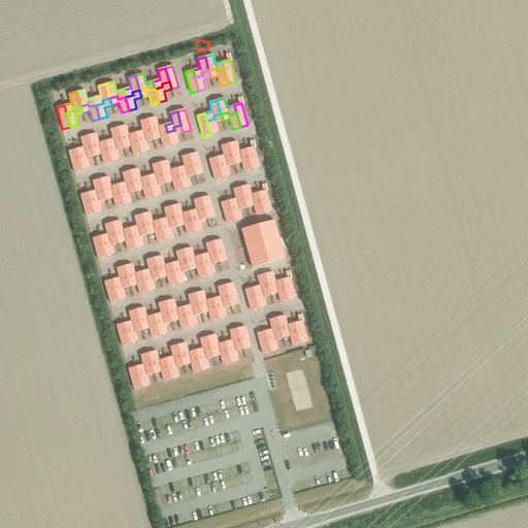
[(213,119),(206,121),(210,135),(218,133),(216,123),(223,121),(221,113),(213,116),(213,119)]
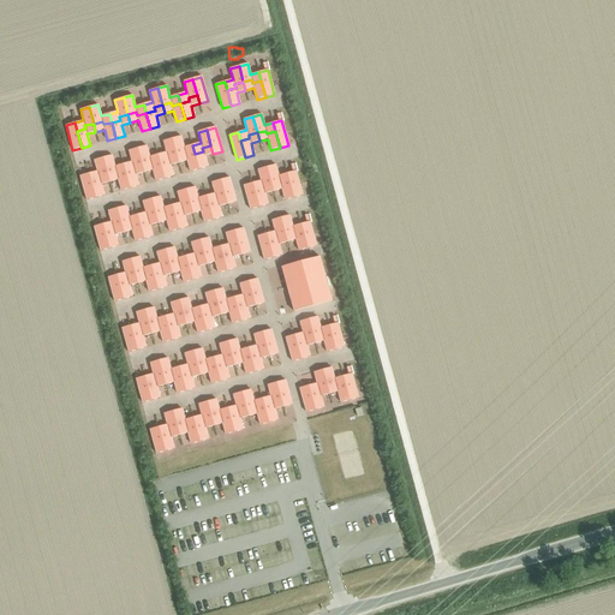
[(186,156),(195,154),(192,145),(184,148),(180,137),(172,139),(177,155),(185,153),(186,156)]
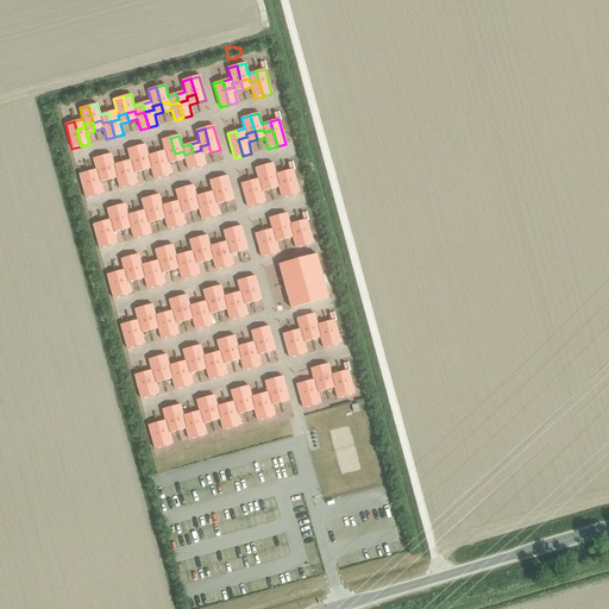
[(164,151),(156,154),(158,162),(167,159),(165,156),(175,154),(170,138),(162,140),(164,151)]
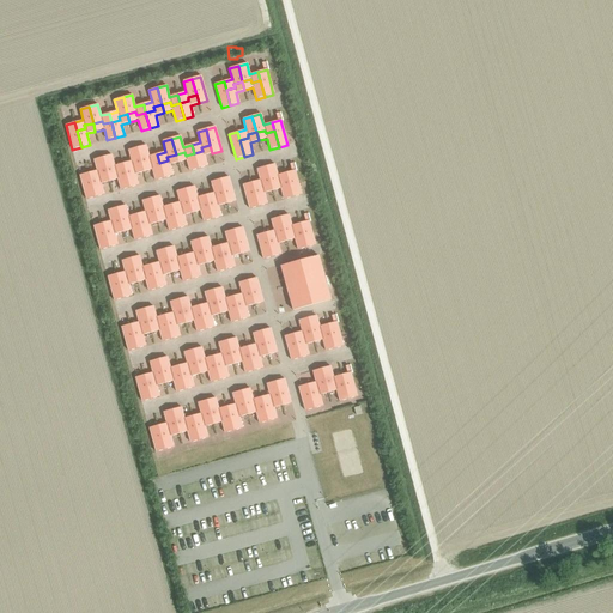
[(212,153),(210,145),(201,147),(202,151),(194,153),(198,169),(207,167),(204,156),(212,153)]
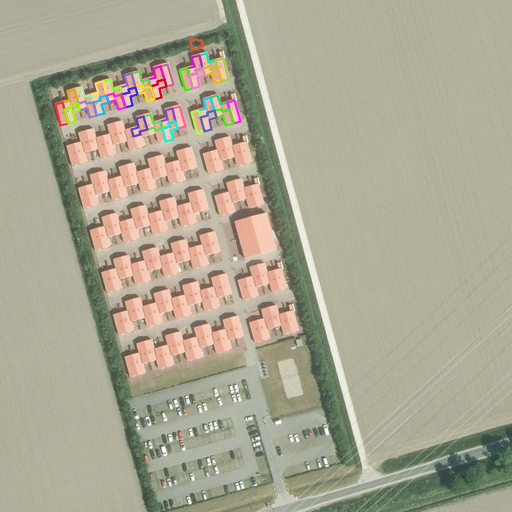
[(126,138),(133,136),(131,129),(124,131),(121,122),(114,124),(118,137),(125,135),(126,138)]
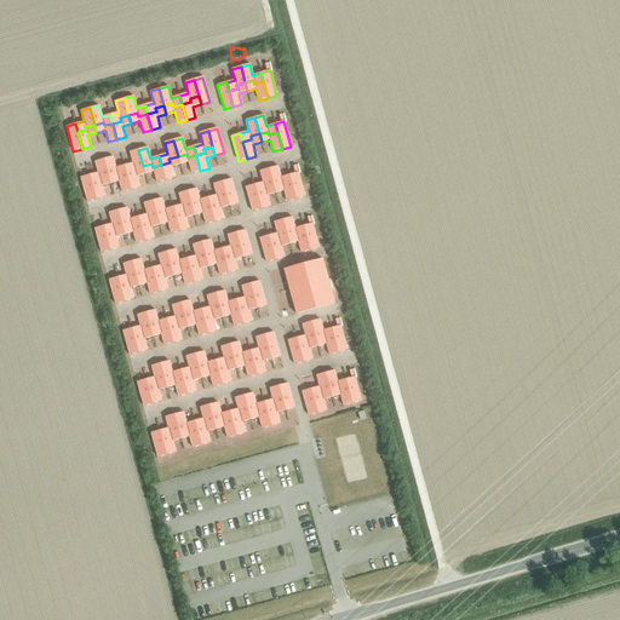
[(133,164),(124,166),(126,174),(135,172),(135,168),(143,166),(138,150),(130,153),(133,164)]
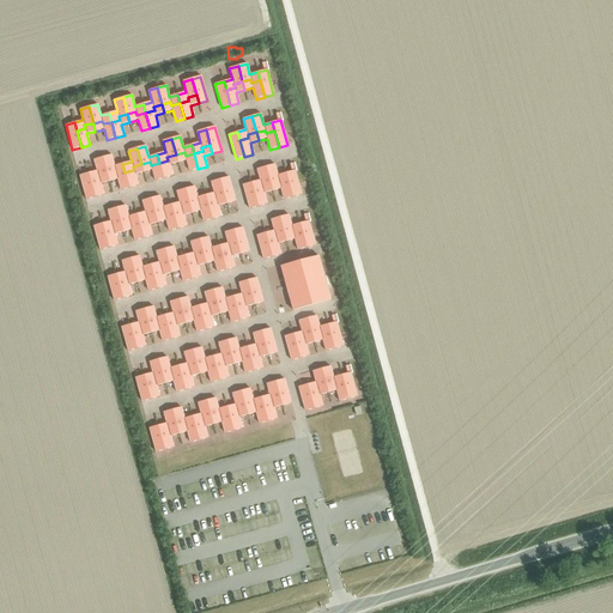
[(189,171),(198,169),(194,153),(186,156),(184,152),(176,155),(178,163),(187,161),(189,171)]
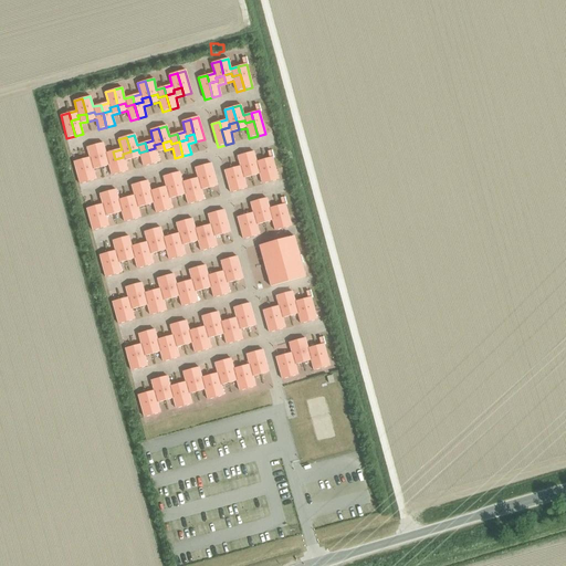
[(107,161),(115,159),(113,152),(105,154),(103,143),(94,145),(98,160),(106,158),(107,161)]
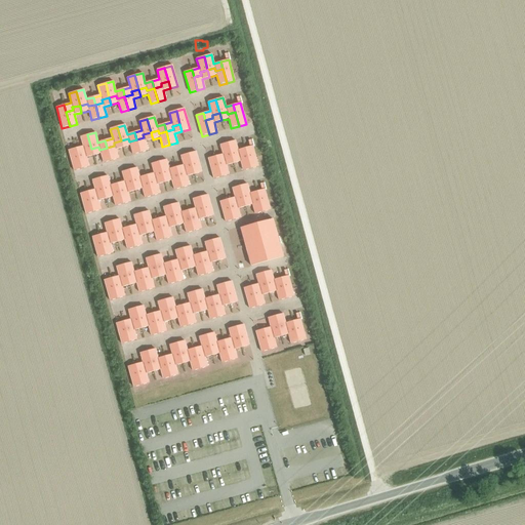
[(144,137),(136,139),(140,153),(148,151),(145,142),(153,139),(151,132),(143,134),(144,137)]
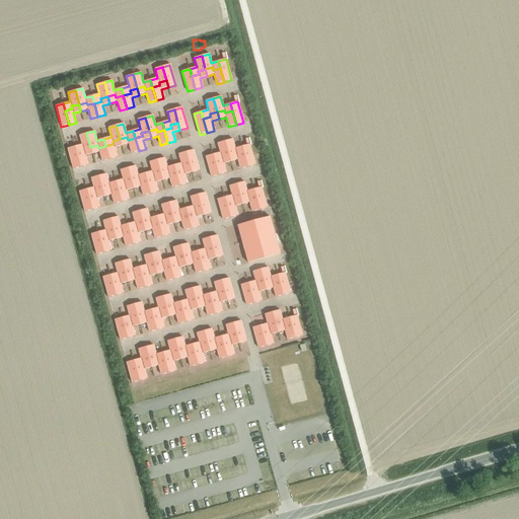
[(82,145),(75,147),(77,154),(84,152),(83,149),(90,147),(86,133),(79,135),(82,145)]
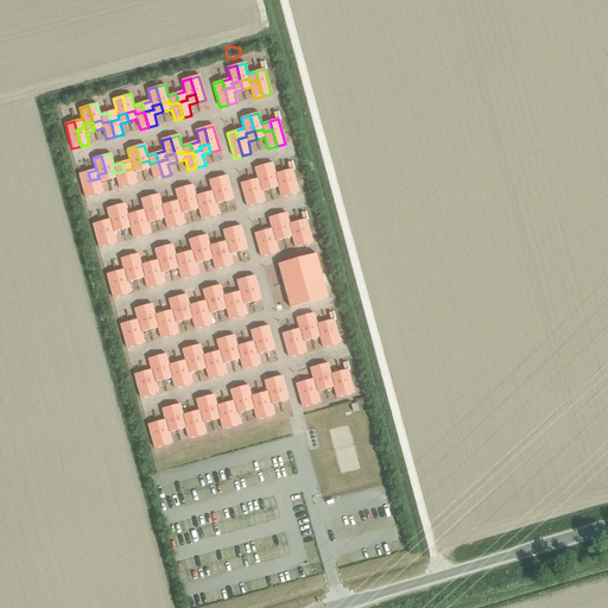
[(153,179),(163,177),(158,162),(150,164),(149,160),(140,163),(143,171),(151,169),(153,179)]
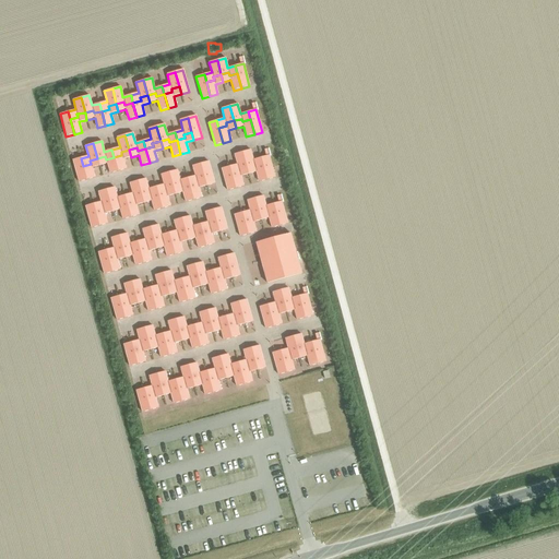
[(114,157),(118,171),(126,169),(123,159),(131,157),(129,150),(121,152),(121,155),(114,157)]
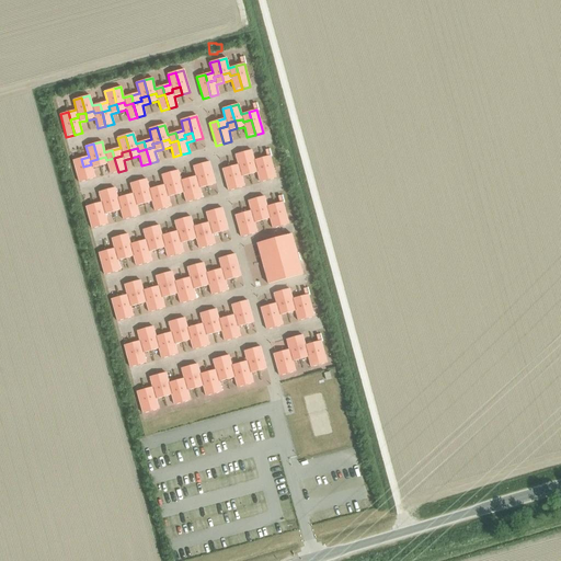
[(251,150),(243,152),(247,168),(255,165),(255,169),(264,167),(262,159),(253,161),(251,150)]
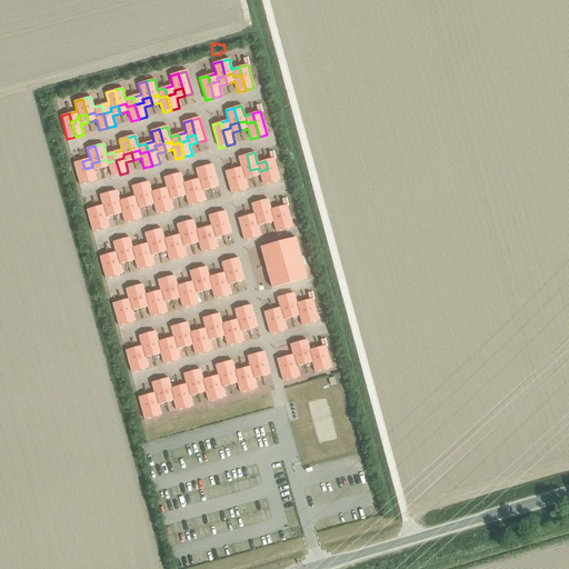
[(241,168),(233,170),(236,178),(243,176),(242,172),(250,170),(247,155),(238,157),(241,168)]
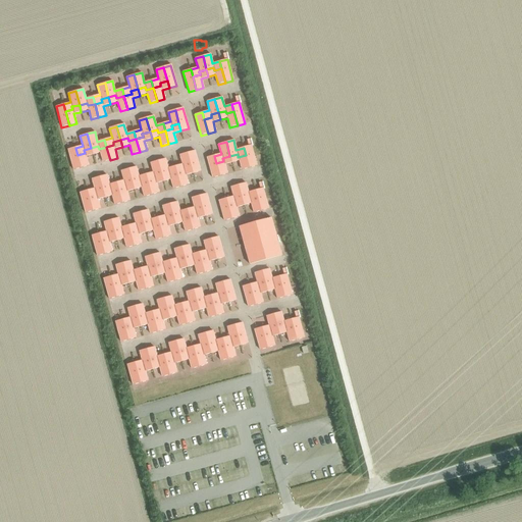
[(91,148),(93,155),(100,153),(103,162),(110,160),(106,147),(99,149),(98,146),(91,148)]
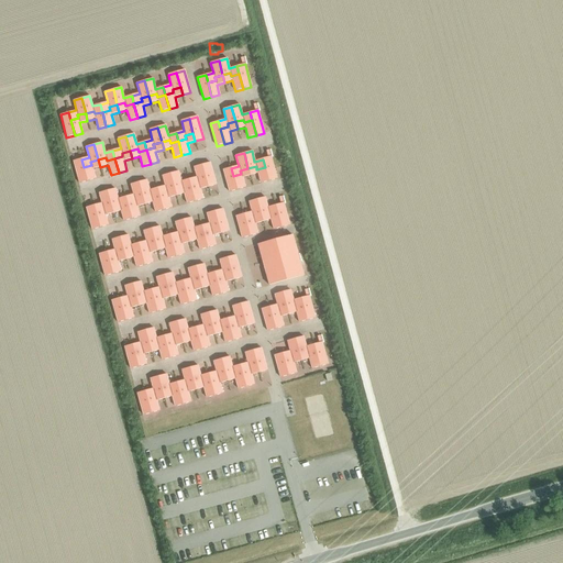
[(265,167),(268,181),(276,179),(271,157),(263,159),(265,167)]
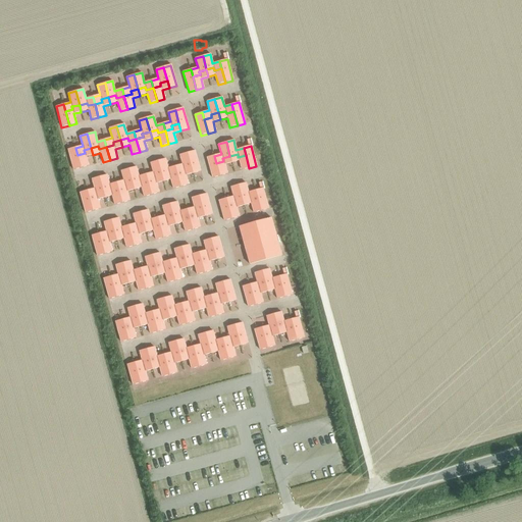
[(81,168),(77,155),(75,148),(67,150),(73,170),(81,168)]
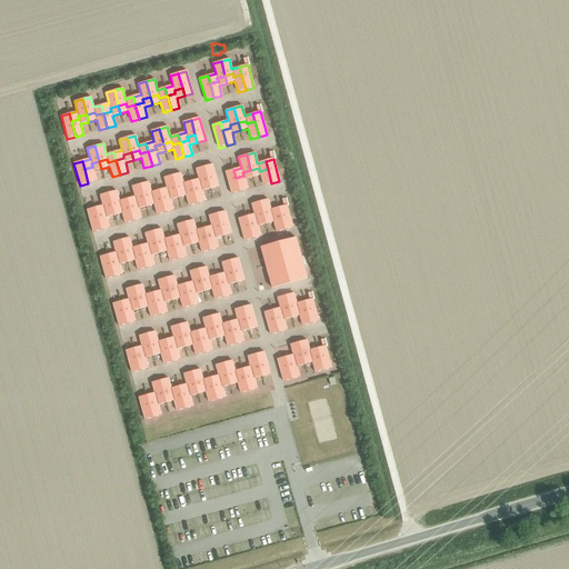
[(85,169),(88,183),(96,181),(93,171),(101,169),(99,161),(91,163),(92,167),(85,169)]
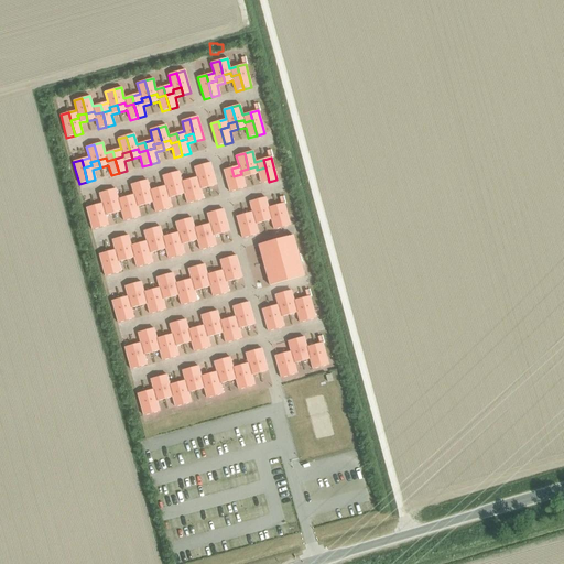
[(202,165),(206,180),(208,187),(216,185),(210,163),(202,165)]
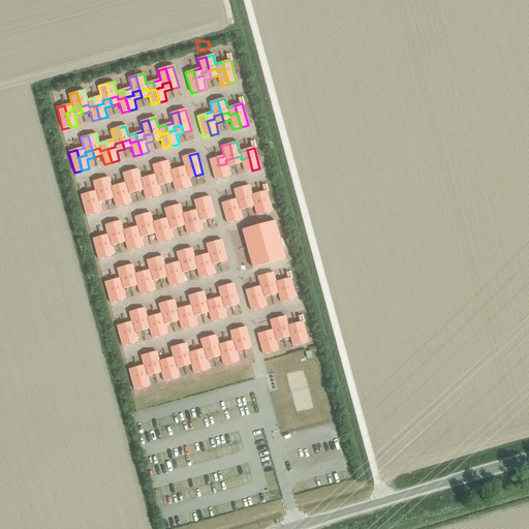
[(185,166),(177,168),(179,176),(187,174),(186,170),(193,168),(189,155),(182,157),(185,166)]
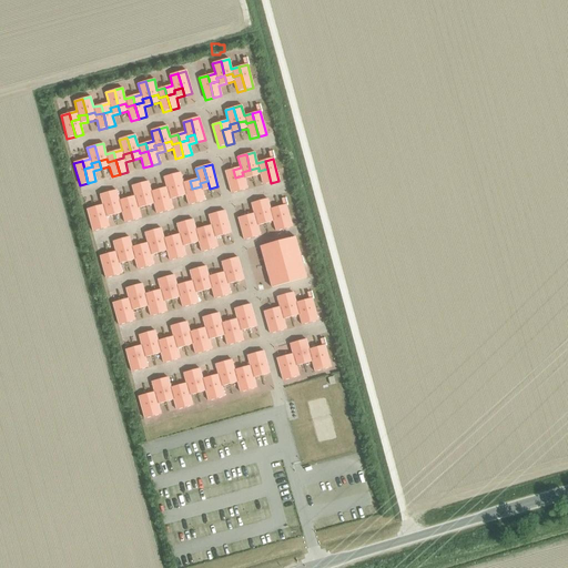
[(259,168),(250,170),(252,178),(260,175),(263,185),(271,183),(267,169),(259,171),(259,168)]
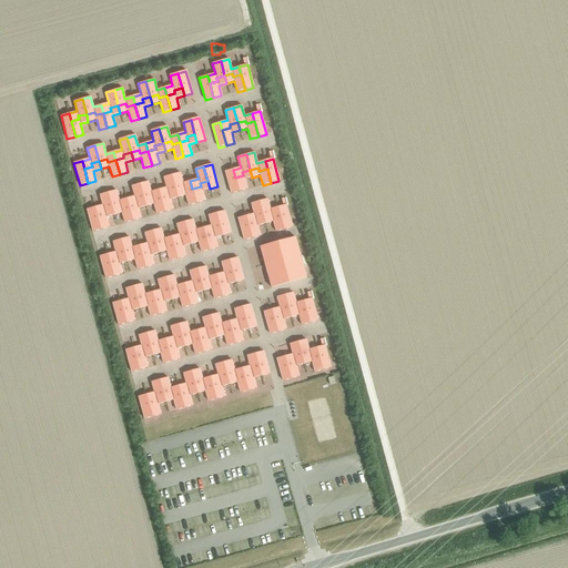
[(239,192),(235,178),(233,170),(225,172),(231,194),(239,192)]
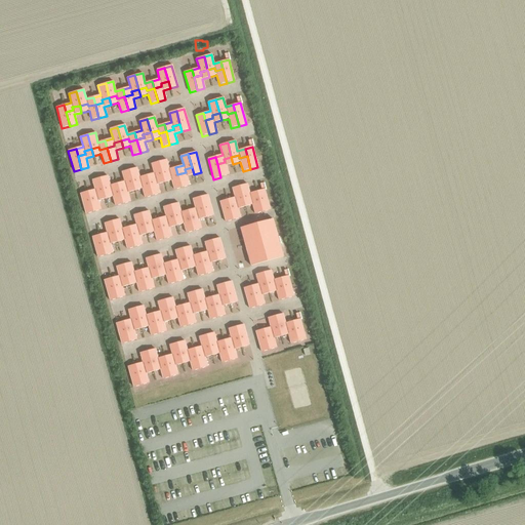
[(233,164),(231,157),(224,159),(225,162),(217,164),(220,177),(229,175),(226,166),(233,164)]
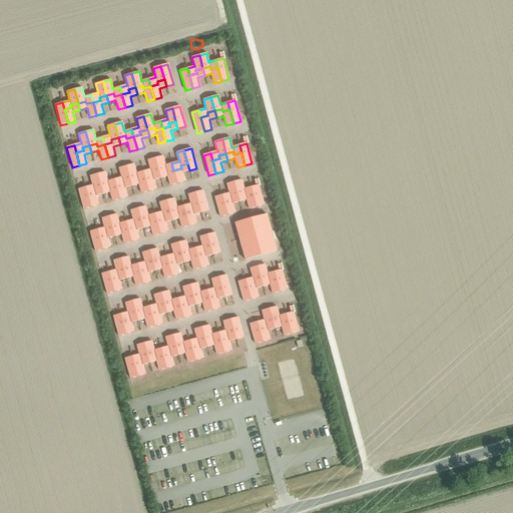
[(166,172),(173,170),(171,163),(164,165),(162,156),(155,158),(158,171),(165,169),(166,172)]
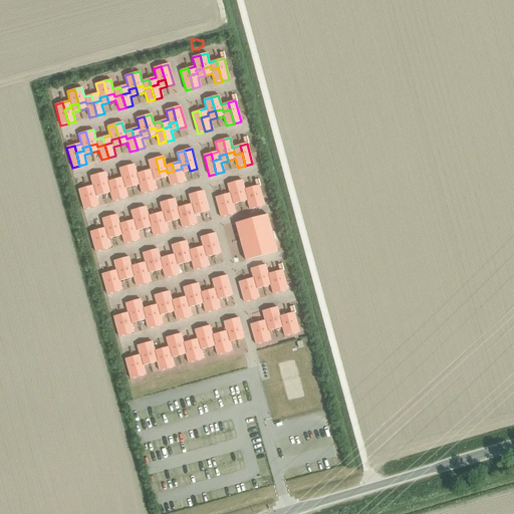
[(151,170),(144,172),(146,179),(153,177),(152,174),(159,172),(156,159),(148,161),(151,170)]
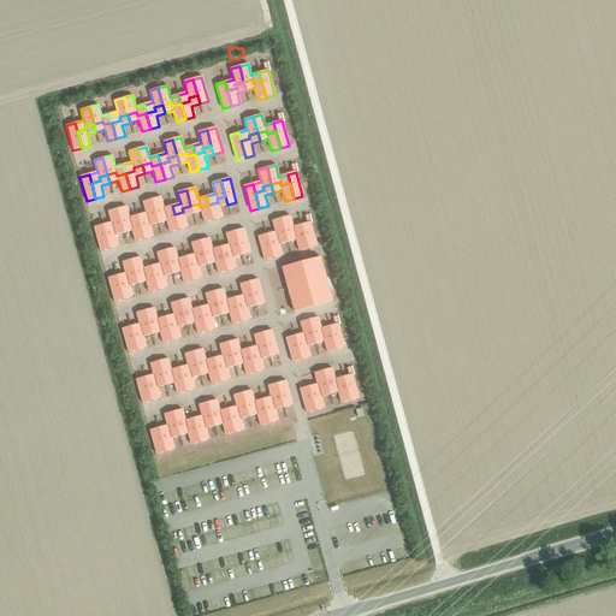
[(218,202),(208,205),(213,220),(221,218),(219,207),(227,205),(225,196),(217,199),(218,202)]
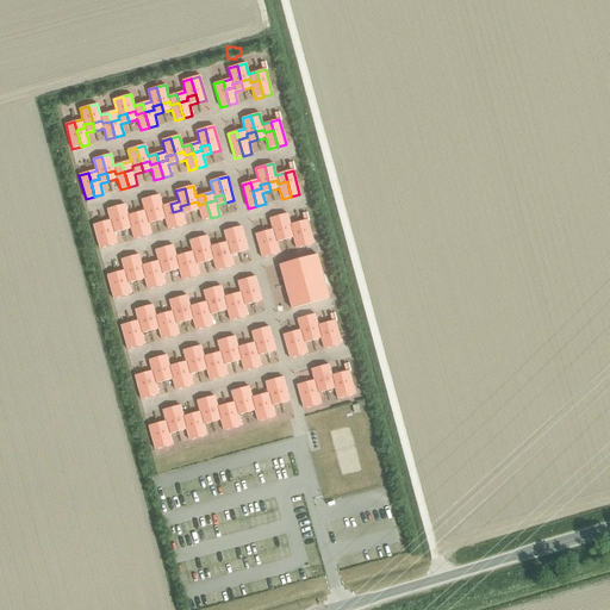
[(173,212),(170,204),(162,206),(159,195),(150,198),(154,213),(163,211),(163,215),(173,212)]
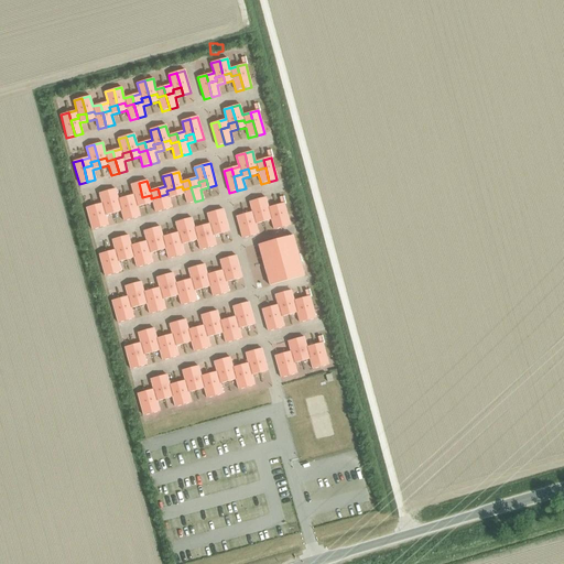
[(142,197),(139,183),(131,185),(133,195),(126,197),(128,205),(136,203),(134,199),(142,197)]
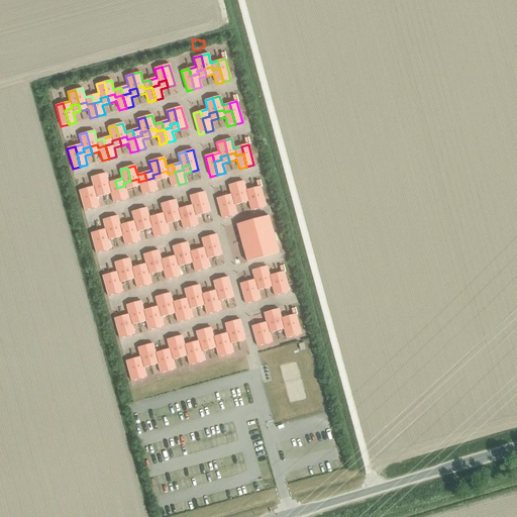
[(172,187),(179,185),(175,172),(168,174),(167,171),(160,173),(162,180),(169,178),(172,187)]
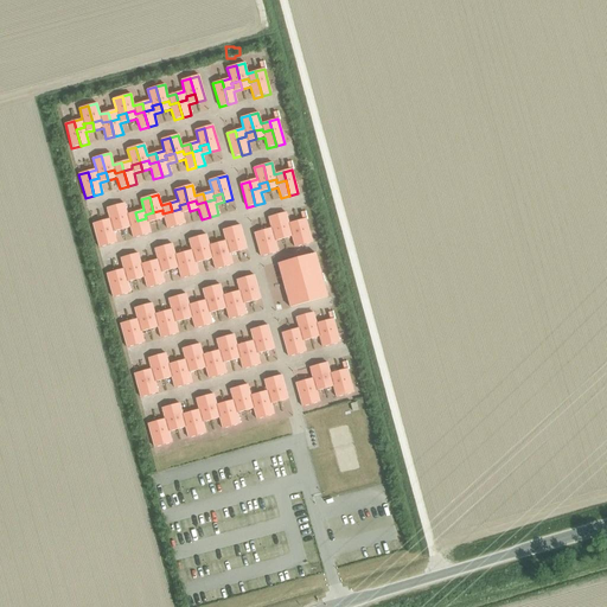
[(180,209),(172,211),(176,227),(185,224),(181,213),(190,211),(187,203),(179,205),(180,209)]
